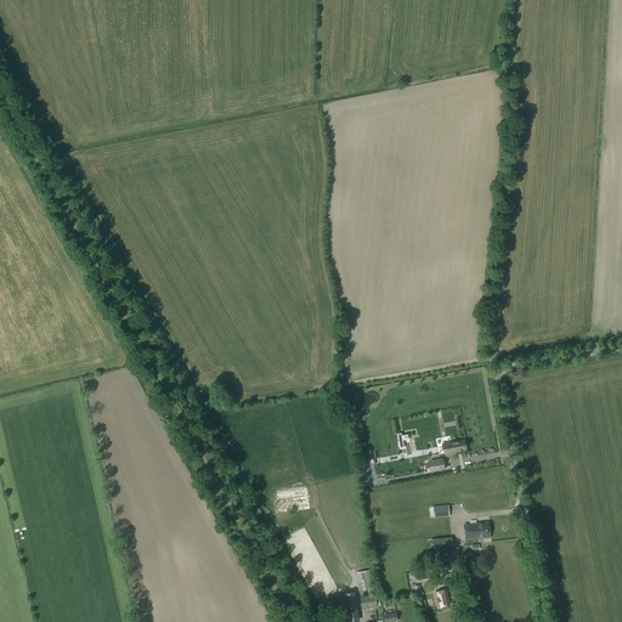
[(396,435),(399,442),(397,442),(399,448),(400,450),(405,448),(402,441),(408,440),(408,435),(402,436),(401,434),(396,435)]
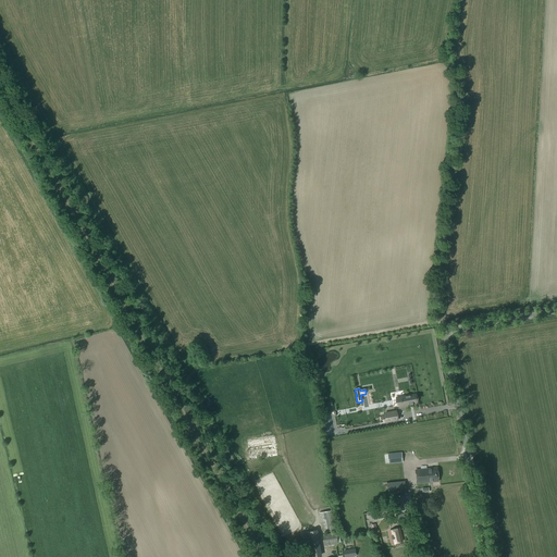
[(416,394),(396,397),(397,405),(408,403),(408,401),(412,400),(412,403),(417,401),(416,394)]
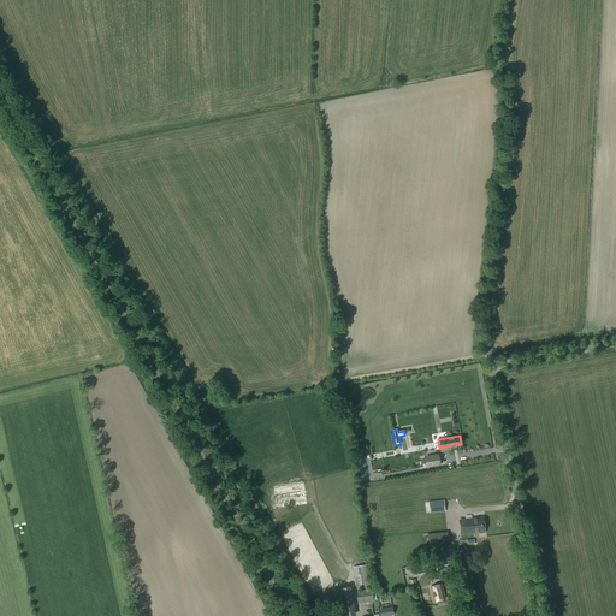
[(362,445),(354,446),(356,457),(365,456),(362,445)]
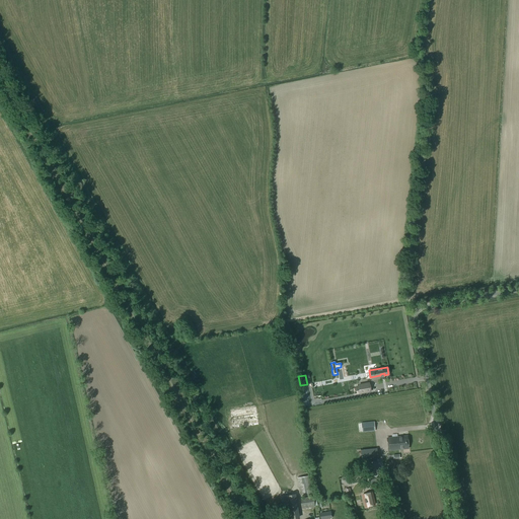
[(370,386),(360,387),(361,395),(371,393),(370,386)]
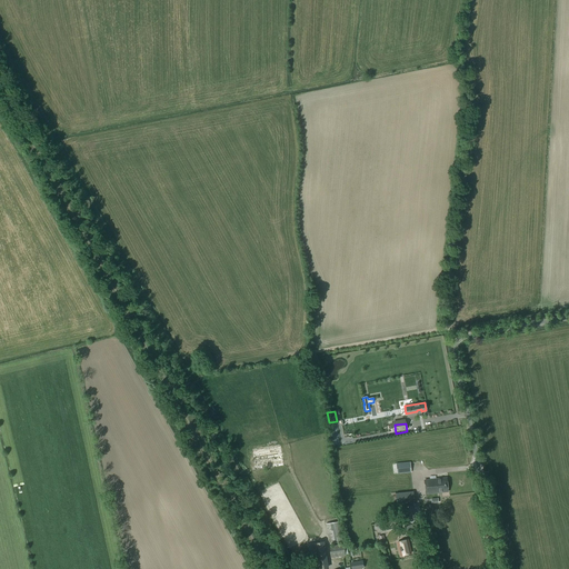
[(410,462),(396,463),(397,473),(411,472),(410,462)]
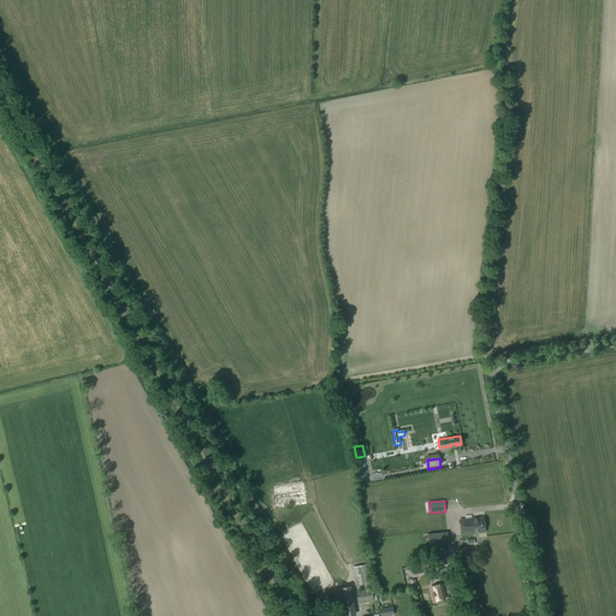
[(461,534),(485,532),(483,517),(460,520),(461,534)]
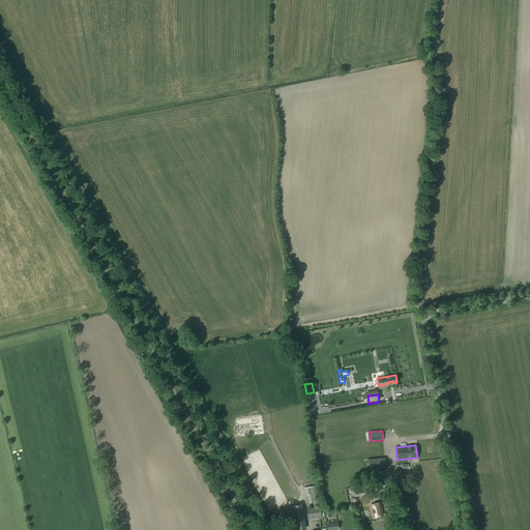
[(385,459),(369,460),(370,472),(386,470),(385,459)]
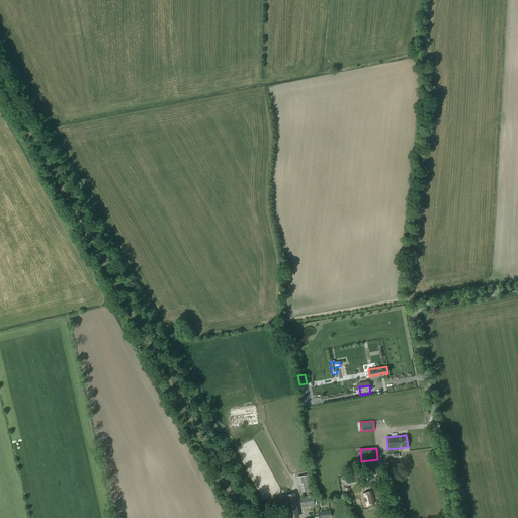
[(350,477),(346,477),(348,484),(352,483),(361,481),(360,473),(350,477)]
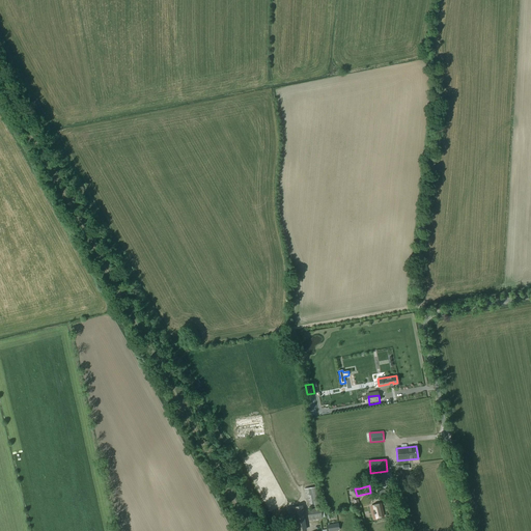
[(318,486),(304,488),(307,507),(322,505),(318,486)]
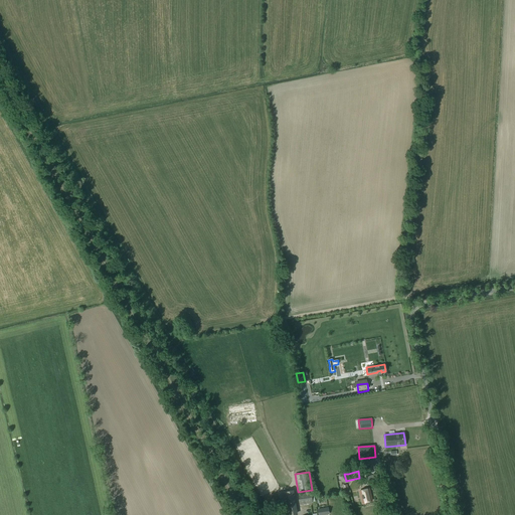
[(363,503),(371,501),(368,489),(360,491),(363,503)]
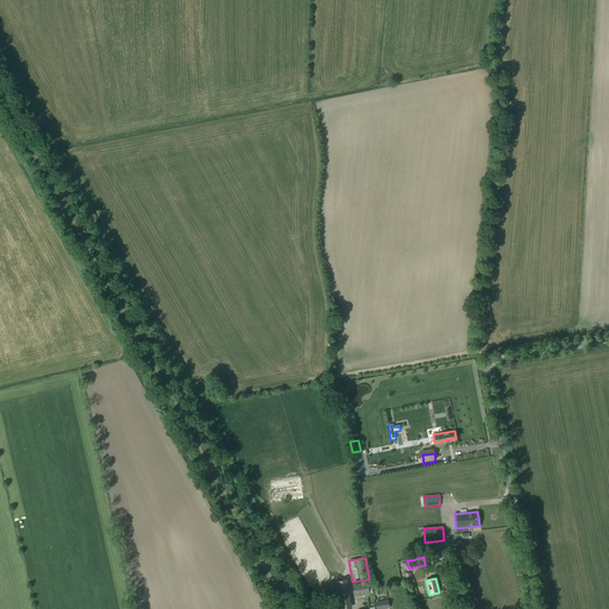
[(349,608),(345,581),(333,582),(330,583),(331,590),(334,589),(337,608),(349,608)]
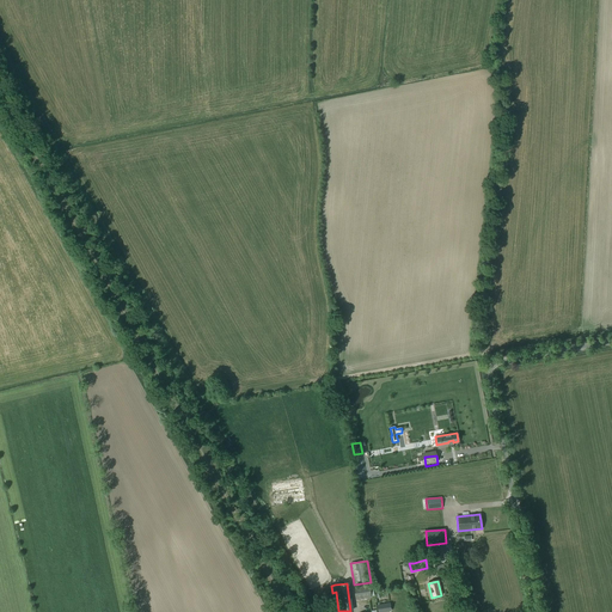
[(355,588),(356,600),(371,598),(369,586),(355,588)]
